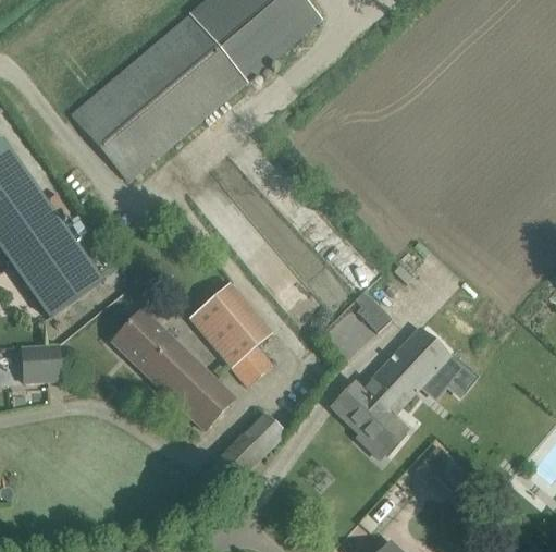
[(130,180),(247,81),(321,19),(305,0),(200,0),(187,11),(189,14),(73,112),(130,180)]
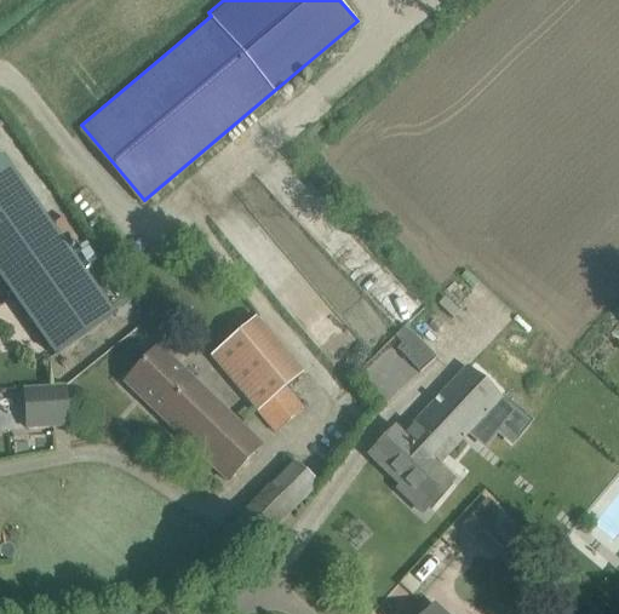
[(0,276),(53,351),(113,310),(98,290),(13,168),(0,170),(0,276)]
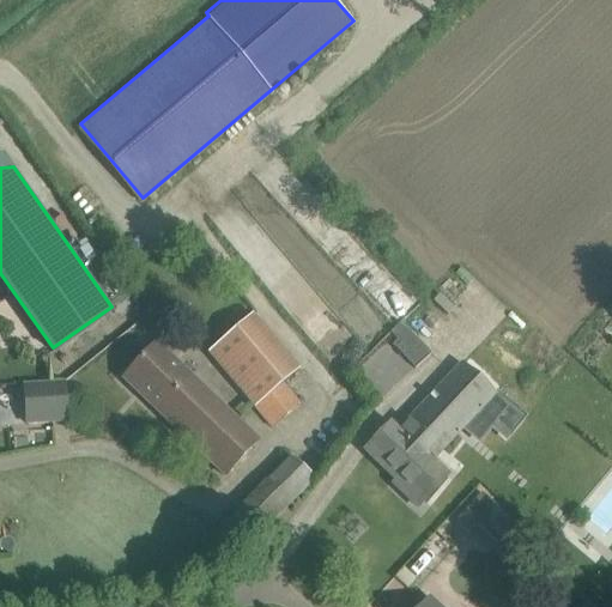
[(48,211),(60,232),(68,229),(56,206),(48,211)]
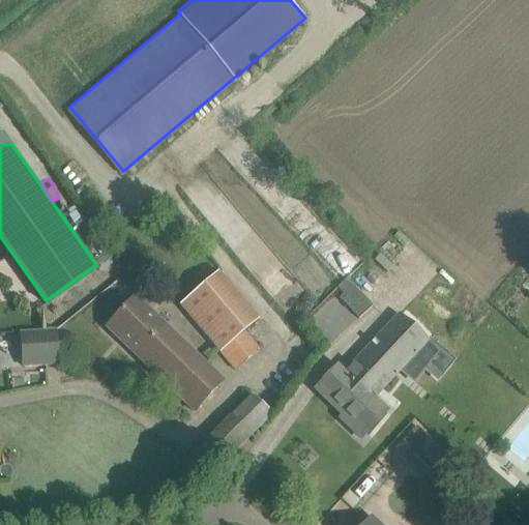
[(216,268),(178,301),(234,367),(259,347),(243,327),(257,316),(216,268)]
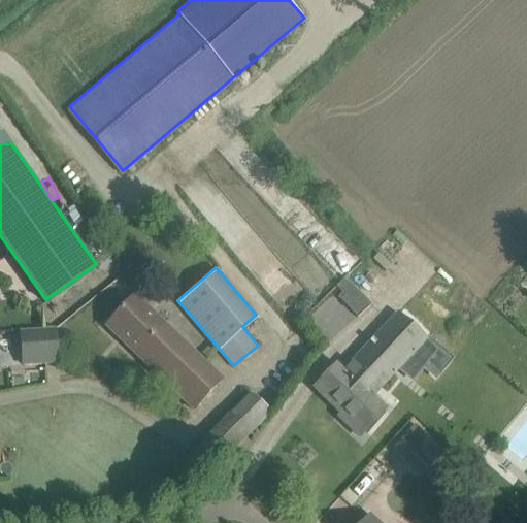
[(329,336),(367,301),(341,273),(303,308),(329,336)]
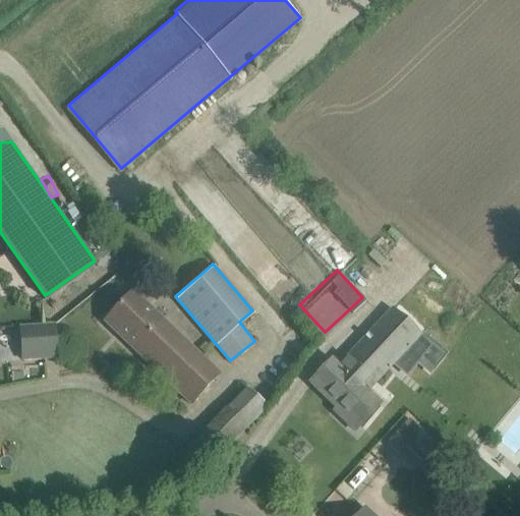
[(131,287),(104,318),(190,400),(217,369),(131,287)]
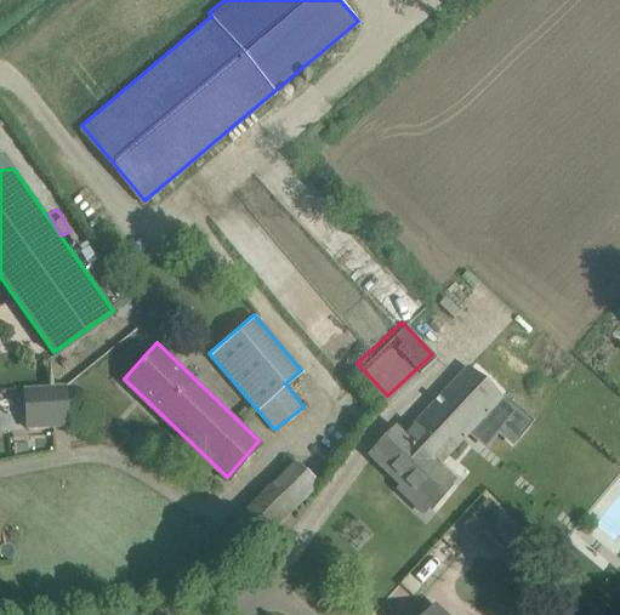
[(40,425),(67,422),(68,422),(64,381),(38,383),(40,425)]
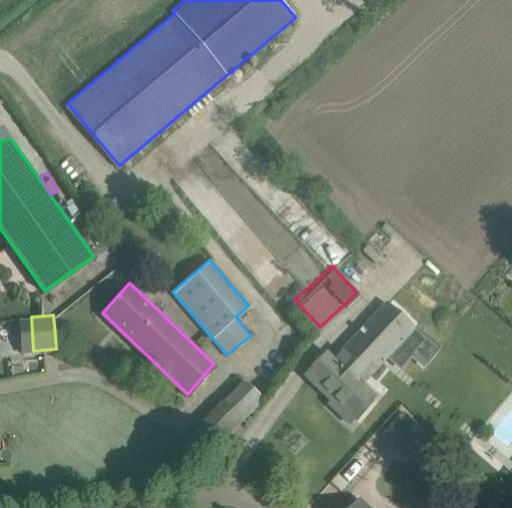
[(361,383),(332,356),(327,350),(307,371),(336,400),(332,404),(349,420),(362,405),(373,394),(361,383)]
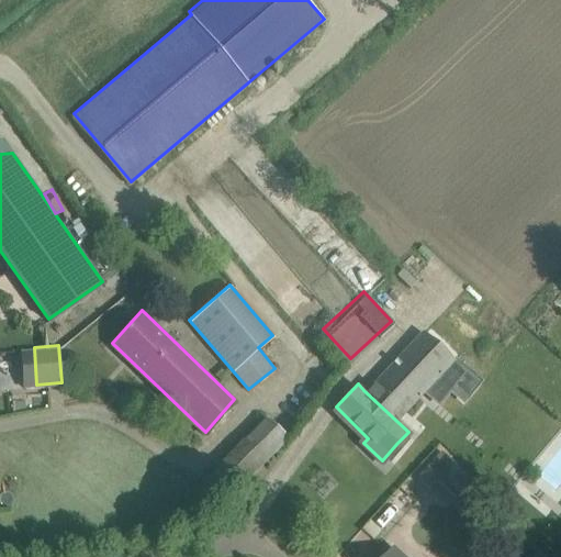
[(285,435),(265,415),(215,468),(236,488),(285,435)]
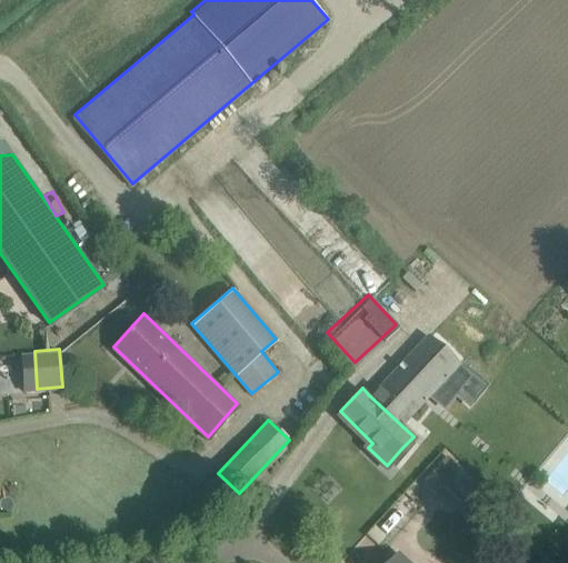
[(567,562),(567,560),(529,529),(500,562),(567,562)]
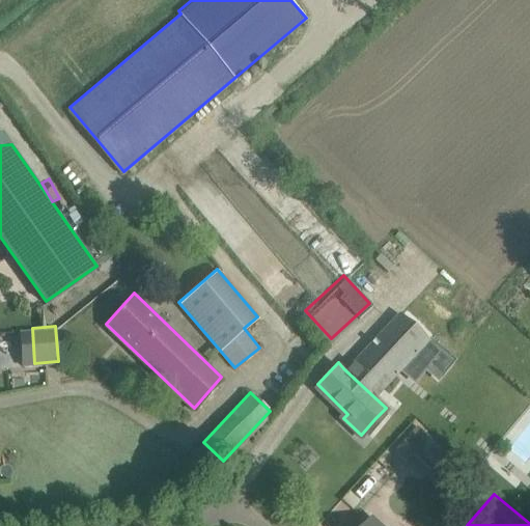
[(357,525),(385,525),(370,513),(357,525)]
